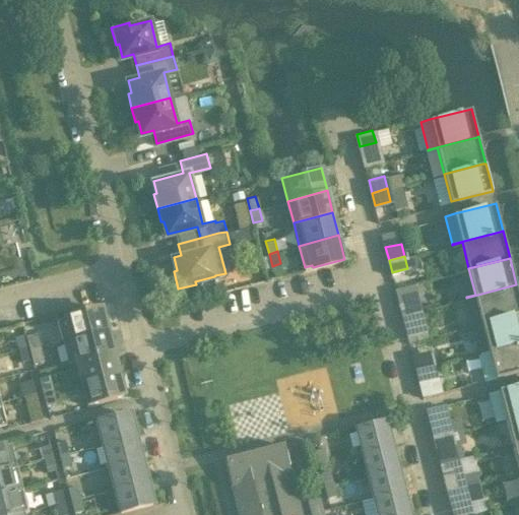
[(466,298),(473,325),(518,312),(518,294),(516,284),(466,298)]
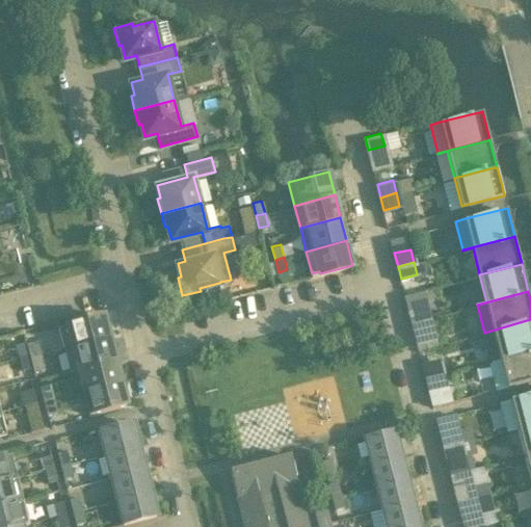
[(408,309),(412,321),(428,317),(424,305),(408,309)]
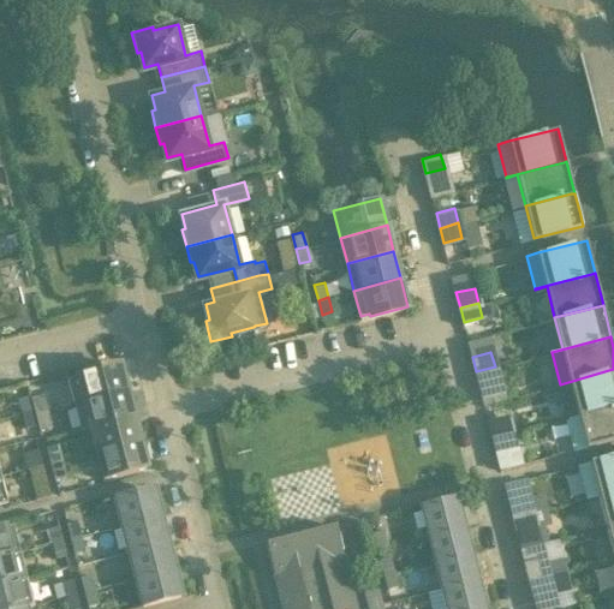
[(67,376),(75,401),(127,388),(121,362),(67,376)]
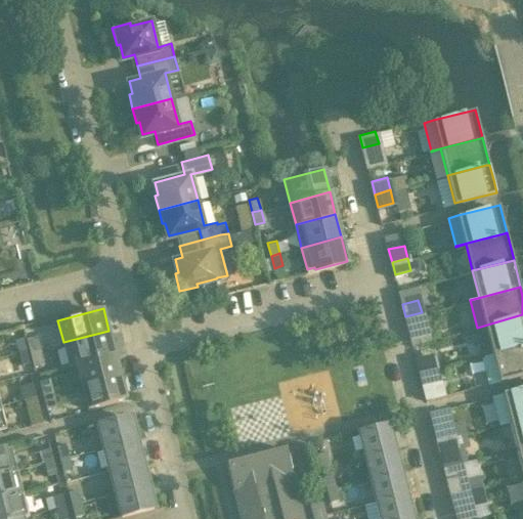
[(405,316),(408,329),(425,325),(422,312),(405,316)]
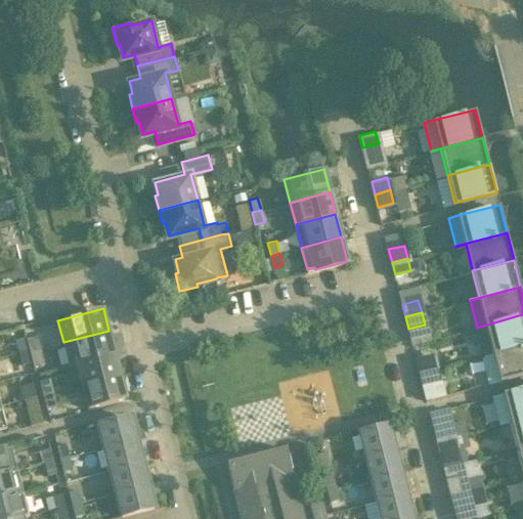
[(522,314),(477,328),(483,354),(522,343),(522,314)]
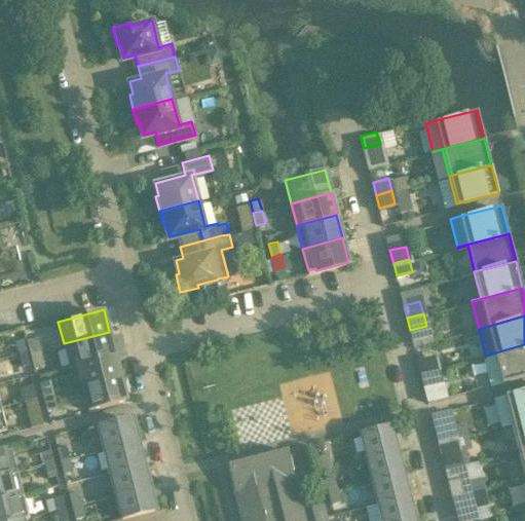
[(69,365),(77,363),(115,354),(109,332),(64,343),(69,365)]
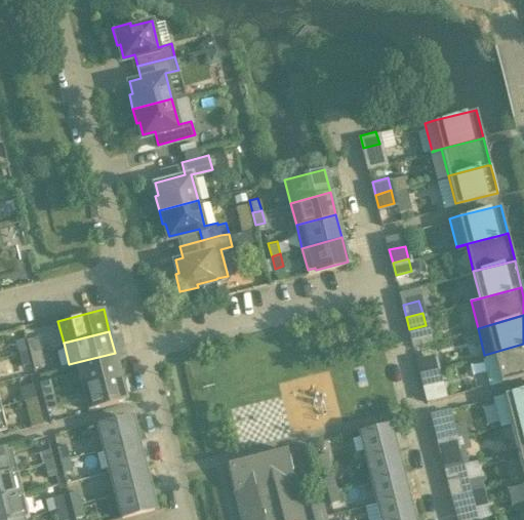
[(16,337),(19,351),(29,349),(26,335),(16,337)]
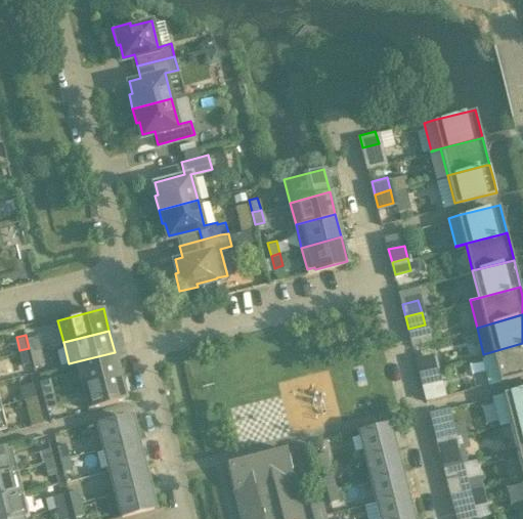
[(28,337),(31,351),(41,348),(37,335),(28,337)]
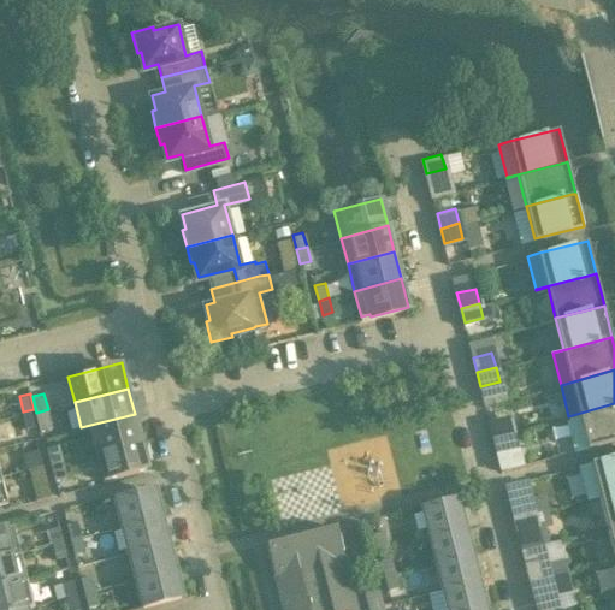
[(587,446),(614,438),(614,403),(568,416),(577,449),(587,446)]
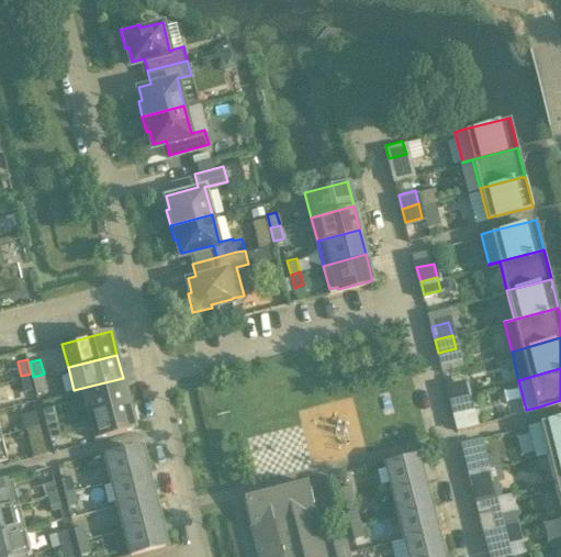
[(34,387),(31,374),(21,376),(25,389),(34,387)]
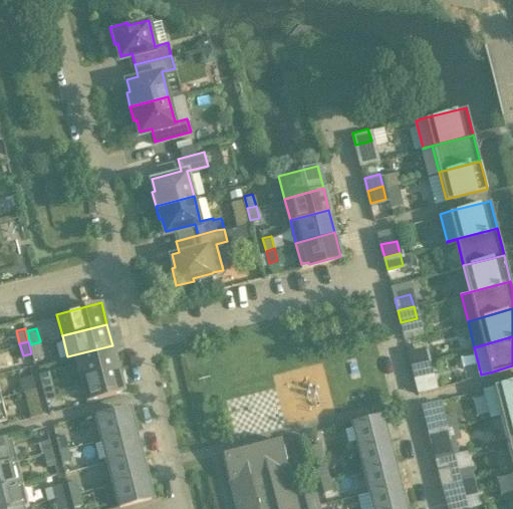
[(43,355),(40,341),(30,344),(34,358),(43,355)]
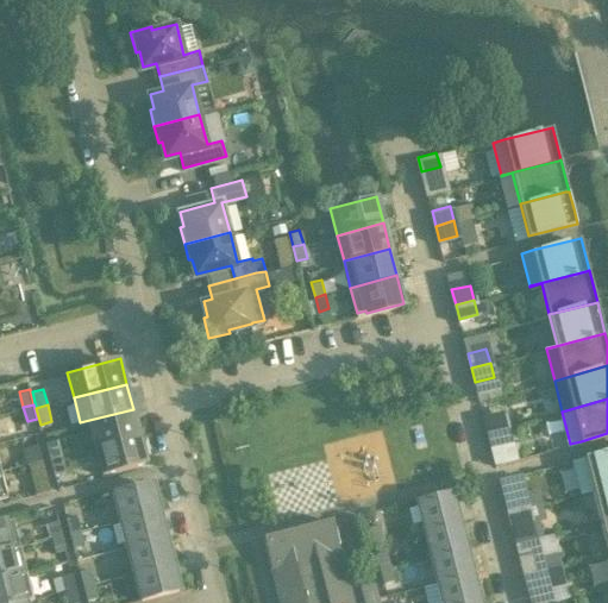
[(89,420),(96,446),(139,434),(133,409),(89,420)]
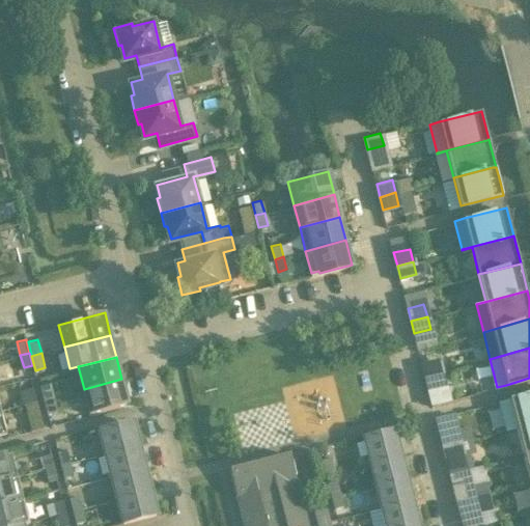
[(422,363),(425,376),(441,371),(438,359),(422,363)]
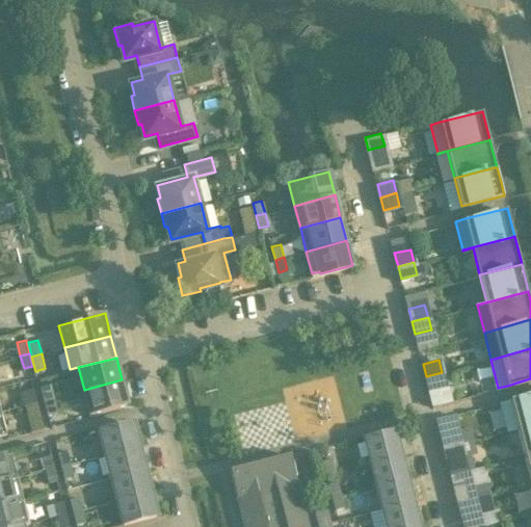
[(426,376),(429,389),(445,385),(442,372),(426,376)]
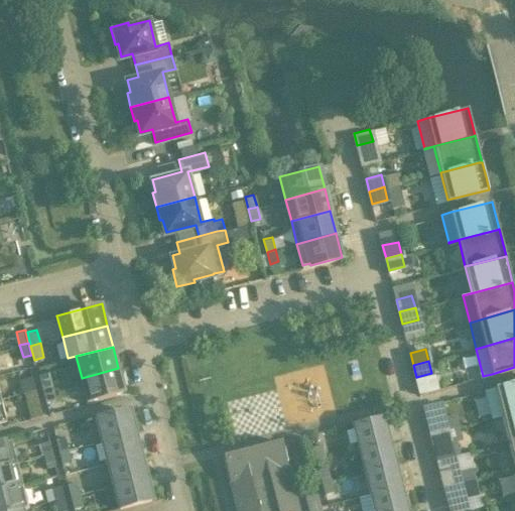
[(124,389),(118,368),(82,378),(87,399),(124,389)]
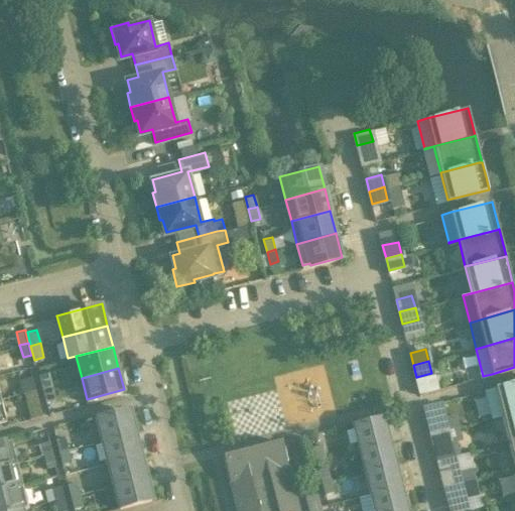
[(39,374),(43,387),(52,385),(49,371),(39,374)]
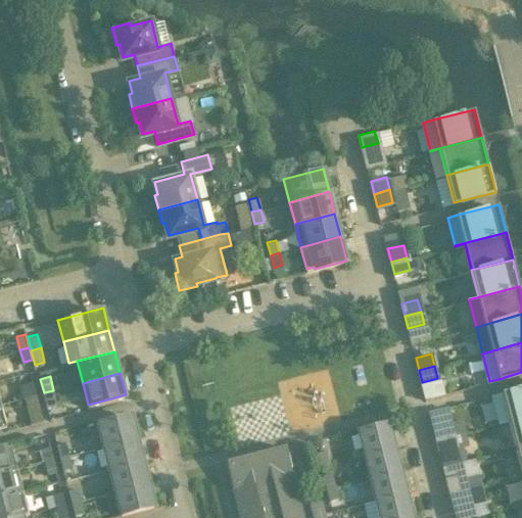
[(24,383),(18,384),(21,396),(28,395),(36,393),(33,380),(24,383)]
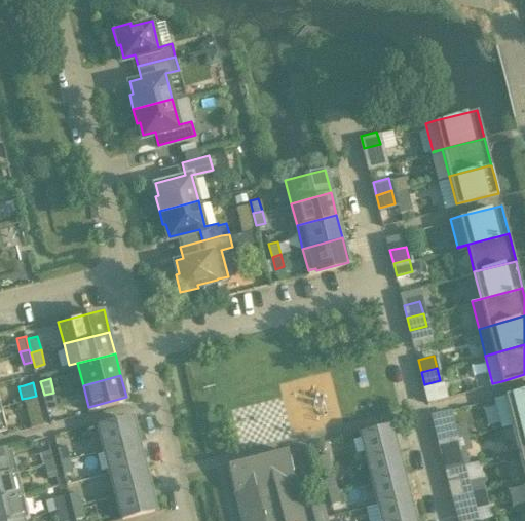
[(495,396),(502,423),(524,417),(524,387),(504,393),(504,394),(495,396)]
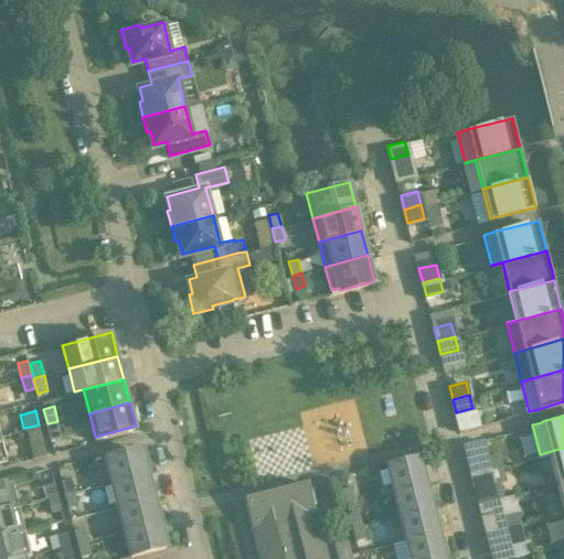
[(48,423),(51,439),(62,437),(57,421),(48,423)]
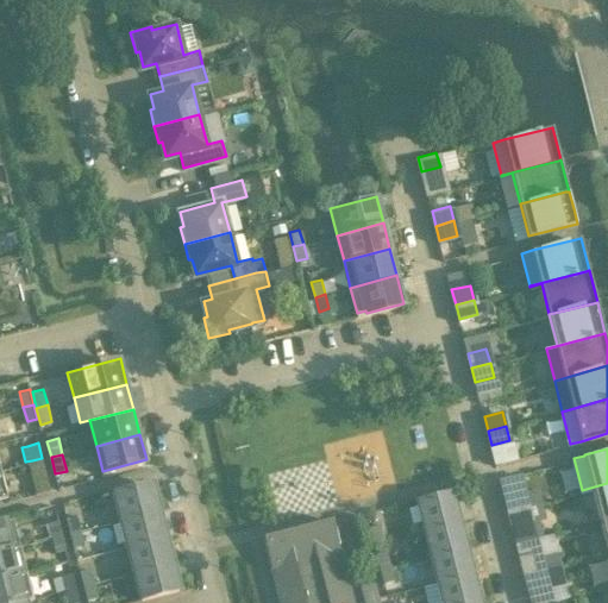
[(42,458),(32,460),(36,475),(45,472),(42,458)]
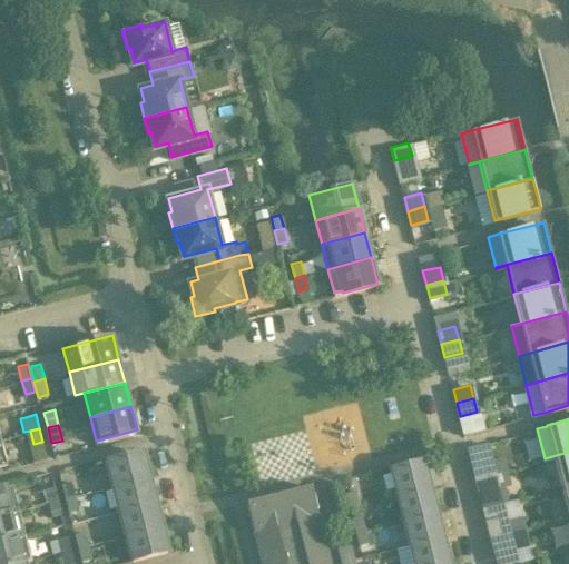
[(107,458),(114,484),(148,474),(141,449),(107,458)]
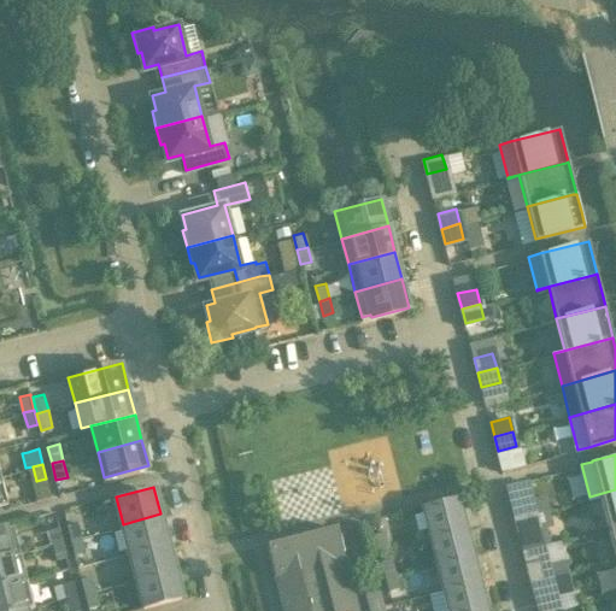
[(600,494),(609,526),(615,523),(615,489),(590,497),(590,498),(600,494)]
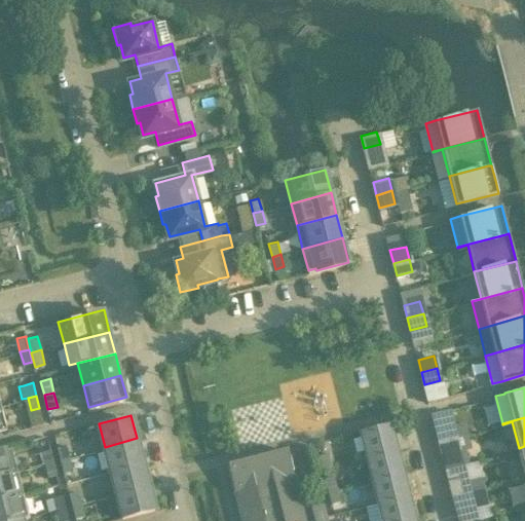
[(436,428),(439,440),(454,436),(451,423),(436,428)]
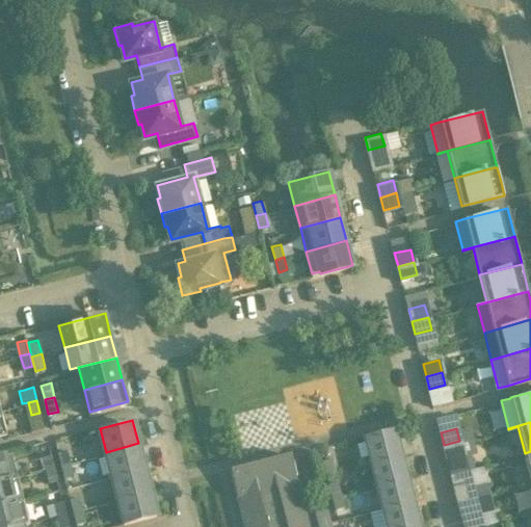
[(366,437),(371,460),(400,453),(394,429),(366,437)]
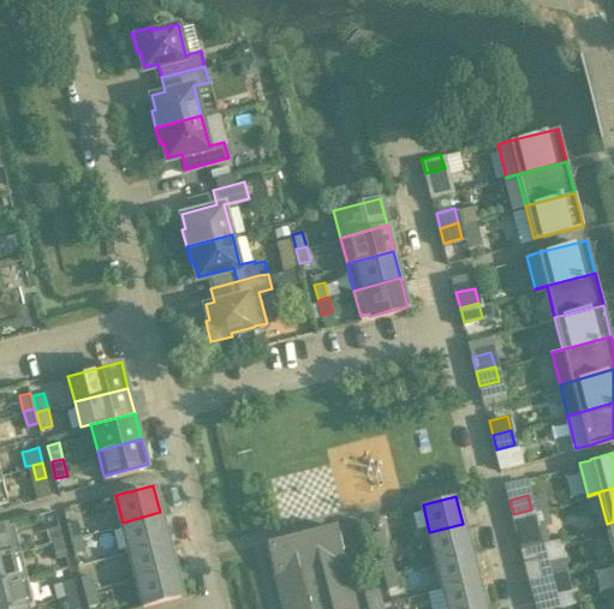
[(513,514),(517,530),(535,525),(531,509),(513,514)]
